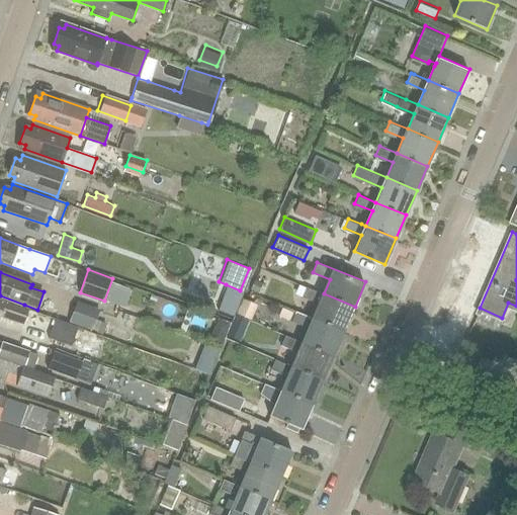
[(253,278),(249,288),(257,291),(261,282),(253,278)]
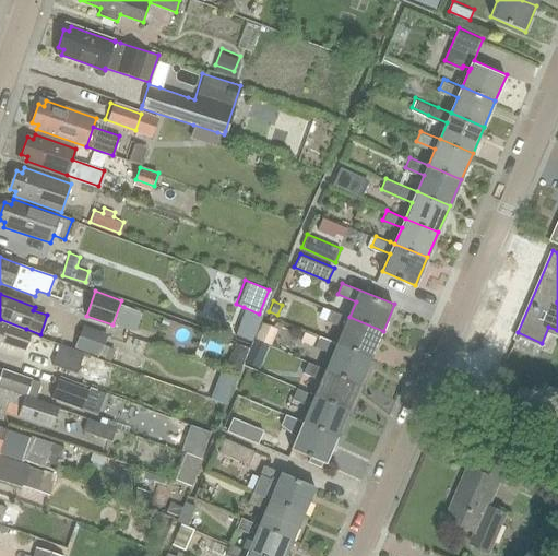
[(244,307),(234,333),(250,340),(260,315),(259,314),(244,307)]
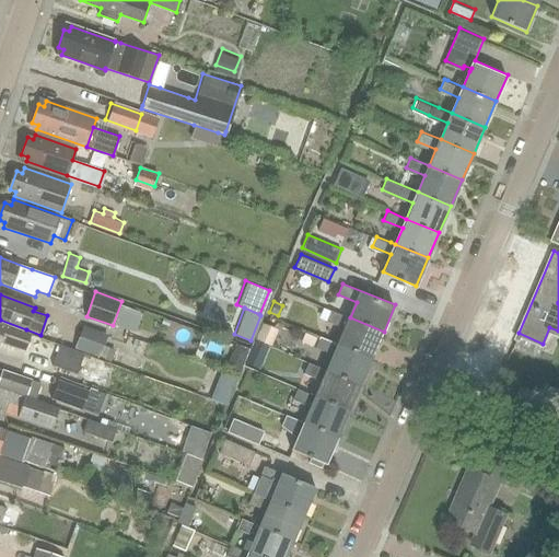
[(384,332),(350,317),(332,310),(327,320),(346,327),(339,344),(372,358),(384,332)]
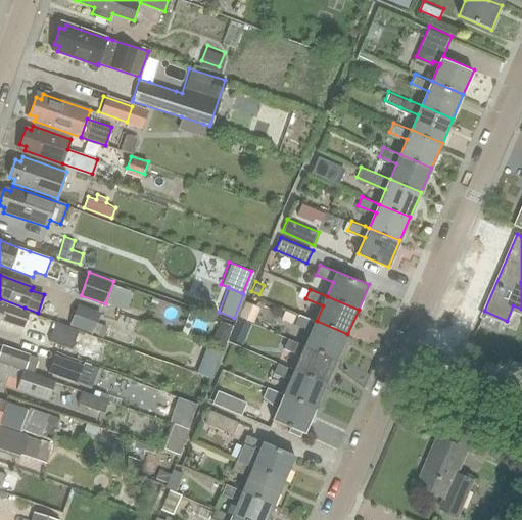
[(24,327),(29,312),(0,300),(0,319),(24,327)]
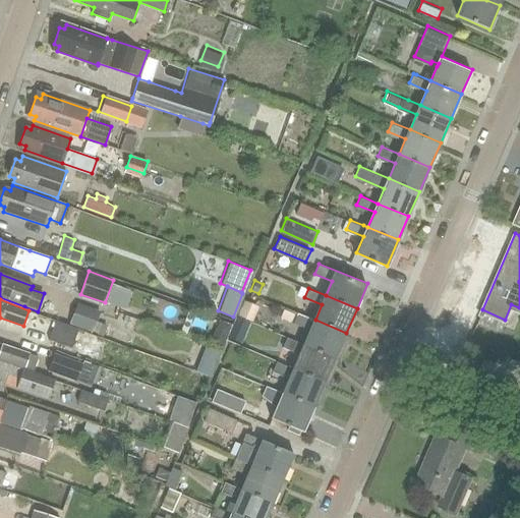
[(97,320),(100,309),(77,301),(69,323),(109,337),(113,326),(97,320)]
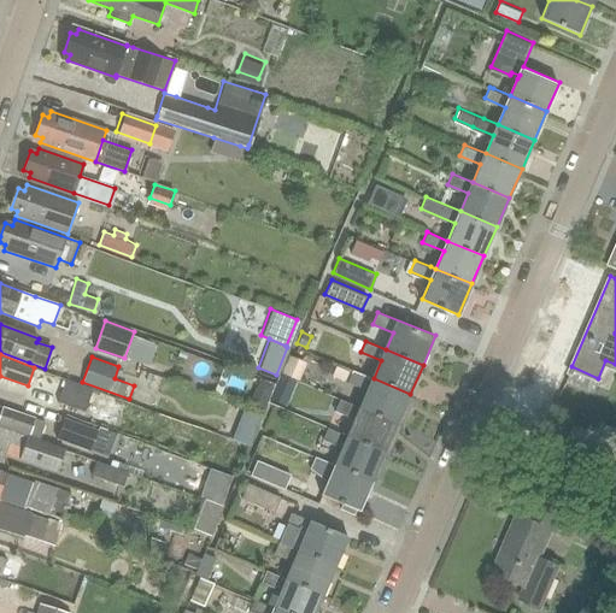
[(352,372),(342,369),(339,377),(348,381),(352,372)]
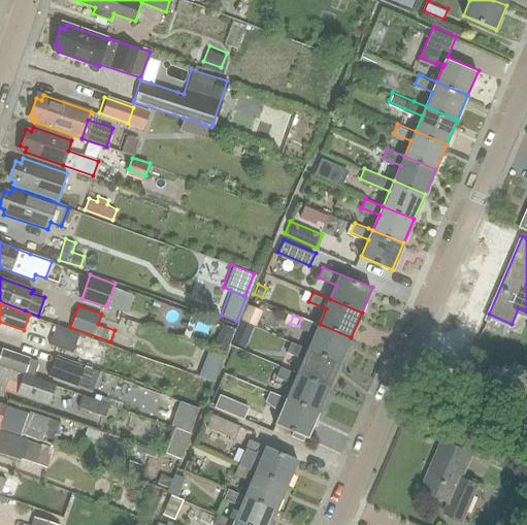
[(351,337),(320,324),(302,317),(301,319),(298,326),(315,333),(308,349),(340,361),(351,337)]
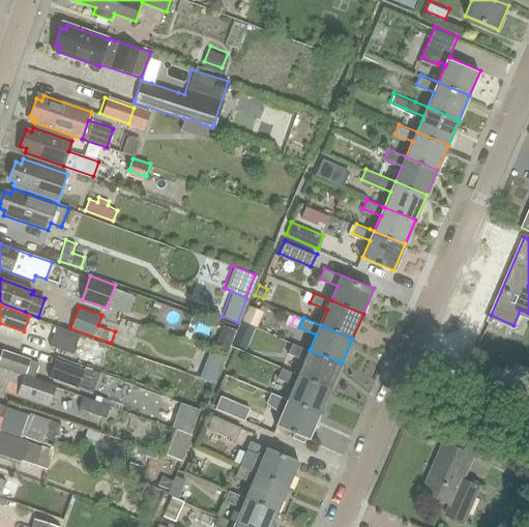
[(239,321),(236,328),(250,334),(253,327),(239,321)]
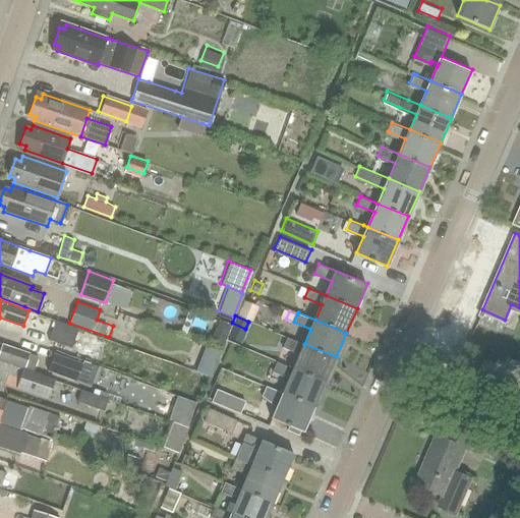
[(108,340),(55,321),(49,338),(102,357),(108,340)]
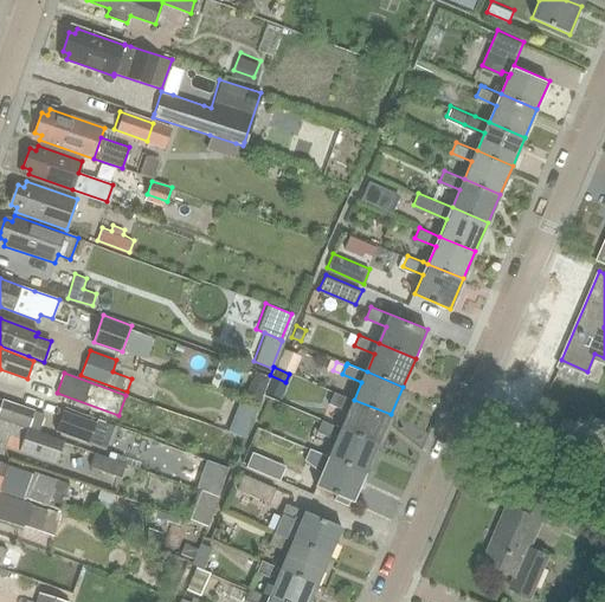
[(391,414),(354,400),(335,392),(329,403),(349,412),(342,428),(378,444),(391,414)]
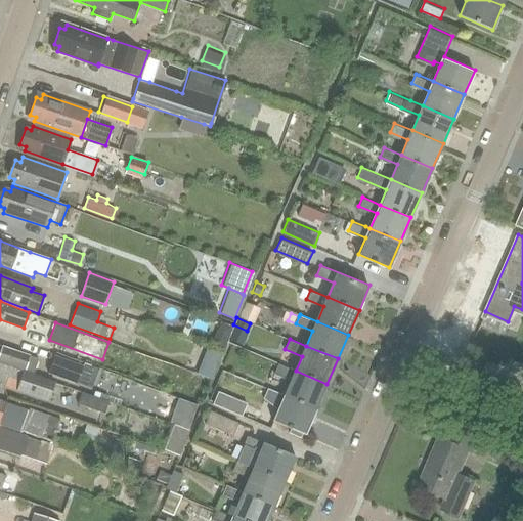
[(0,360),(24,370),(29,356),(0,345),(0,360)]
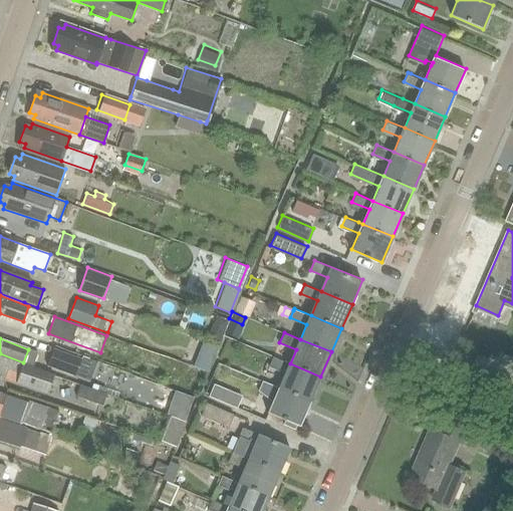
[(53,347),(47,364),(75,375),(81,358),(53,347)]
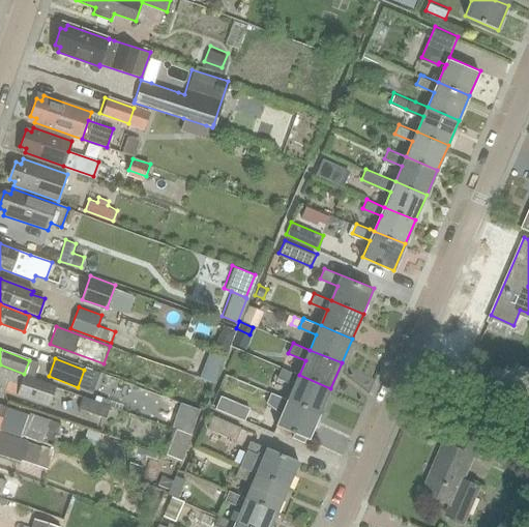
[(4,390),(16,393),(49,405),(54,387),(0,368),(0,389),(3,391),(4,390)]
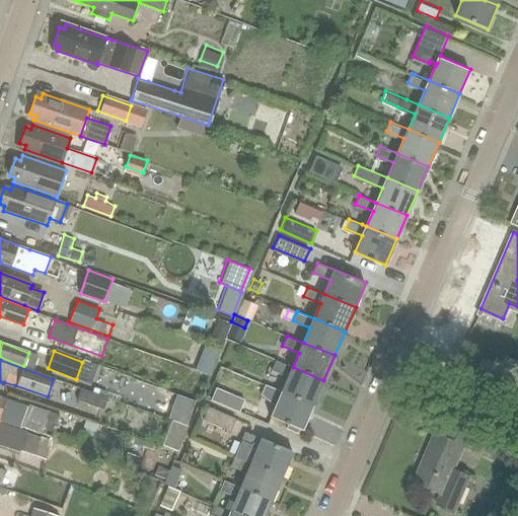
[(323,380),(293,367),(284,363),(276,360),(272,369),(289,377),(283,391),(313,404),(323,380)]
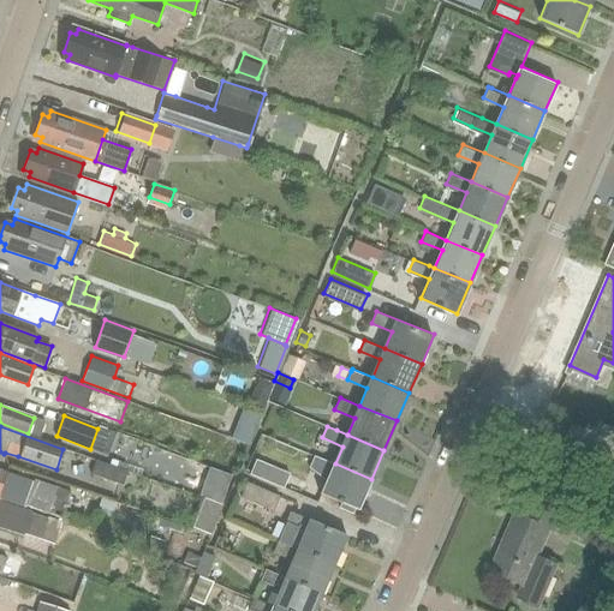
[(371,479),(335,463),(314,455),(309,467),(331,475),(322,493),(341,502),(339,507),(352,511),(355,507),(358,509),(371,479)]
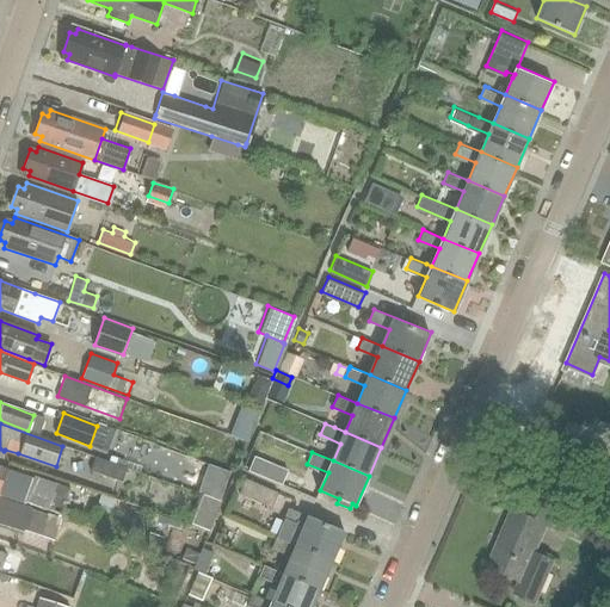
[(284,468),(251,453),(245,468),(278,483),(284,468)]
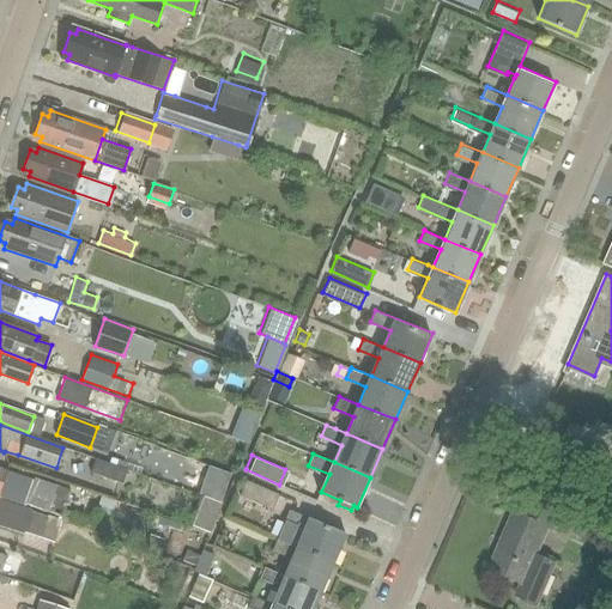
[(122,481),(127,470),(96,458),(91,470),(122,481)]
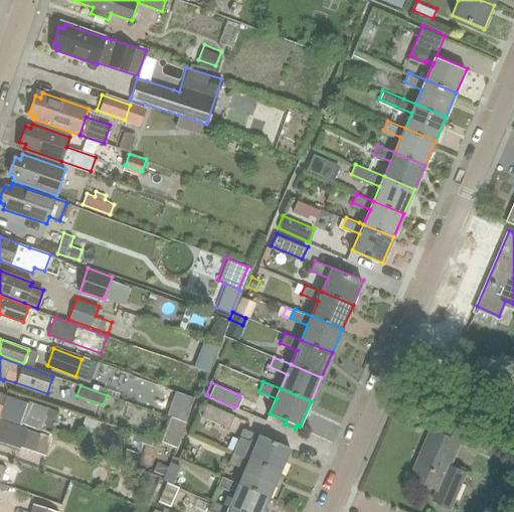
[(173,390),(169,402),(189,409),(193,398),(173,390)]
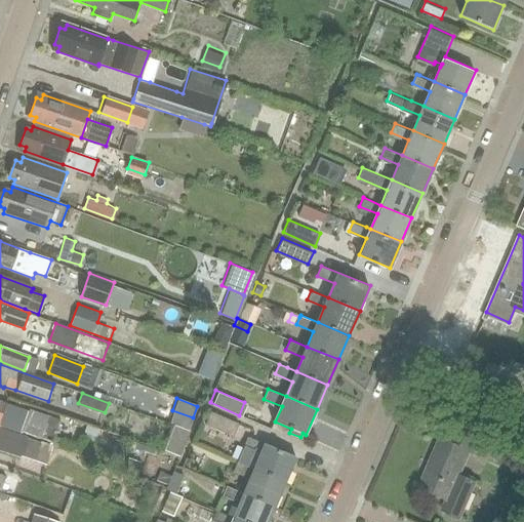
[(59,419),(29,408),(21,430),(51,441),(59,419)]
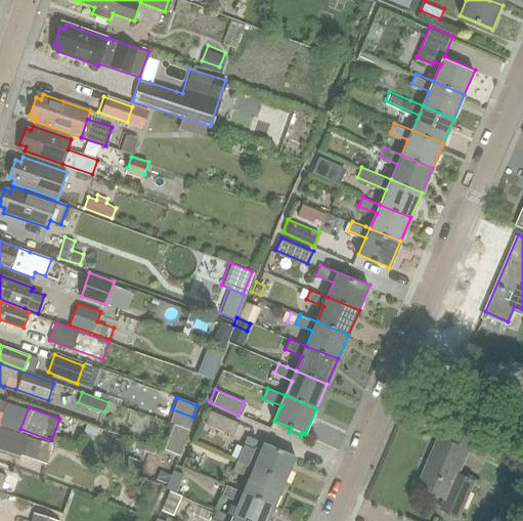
[(235,420),(208,407),(202,420),(230,433),(235,420)]
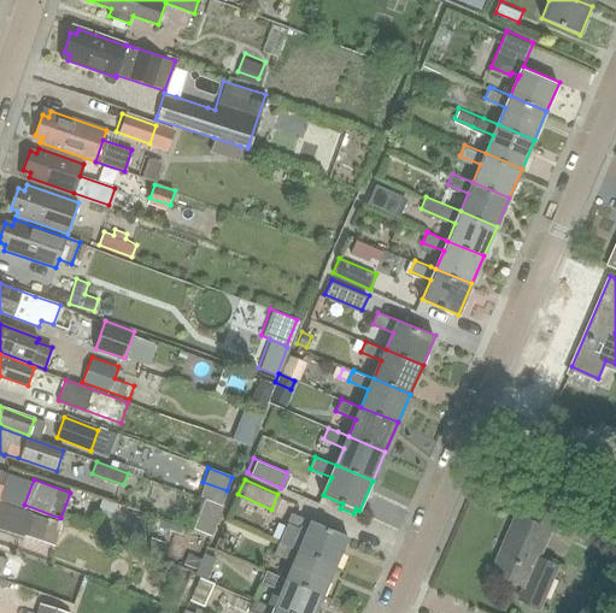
[(100,496),(97,506),(111,511),(115,501),(100,496)]
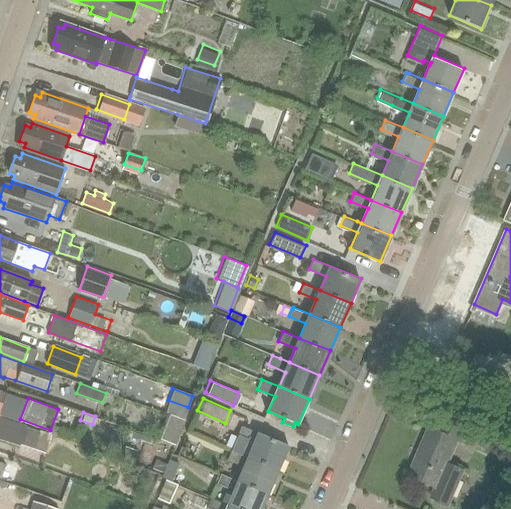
[(51,434),(0,416),(0,438),(20,445),(20,444),(44,452),(51,434)]
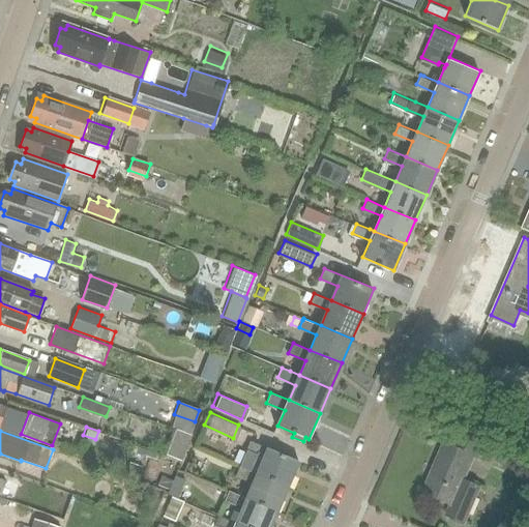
[(421,492),(449,504),(445,515),(464,523),(480,487),(463,478),(473,455),(477,457),(483,441),(459,431),(451,445),(443,442),(421,492)]
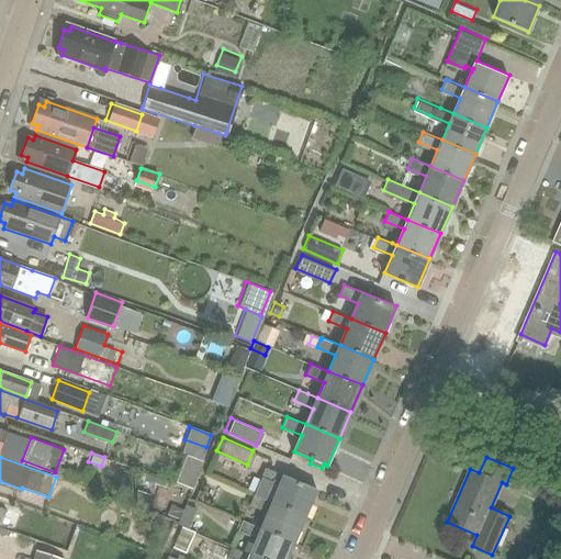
[(254,493),(267,499),(305,515),(317,489),(266,467),(261,478),(254,493)]
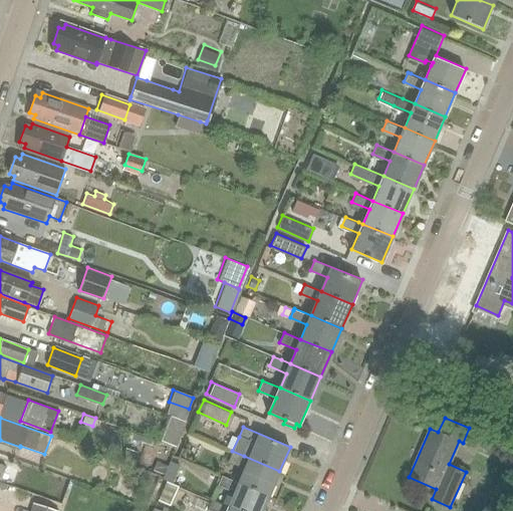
[(127,430),(125,436),(149,445),(151,438),(127,430)]
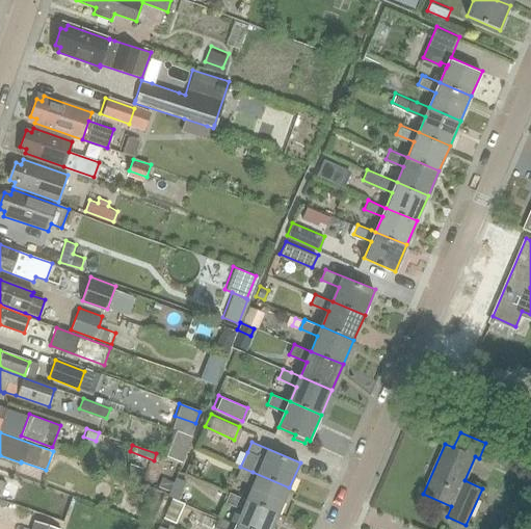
[(128,463),(125,472),(137,477),(141,467),(128,463)]
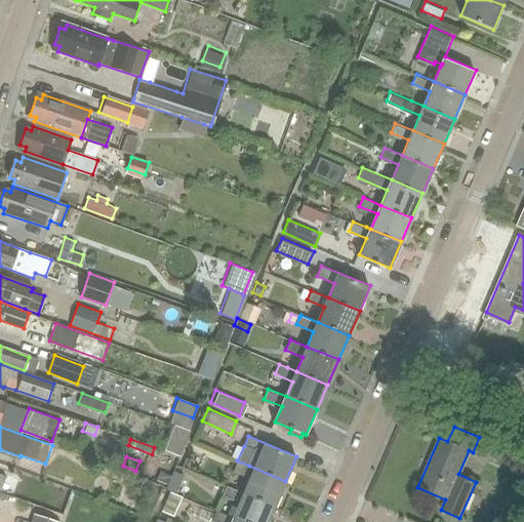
[(285,481),(249,466),(237,460),(233,471),(250,478),(244,492),(275,506),(285,481)]
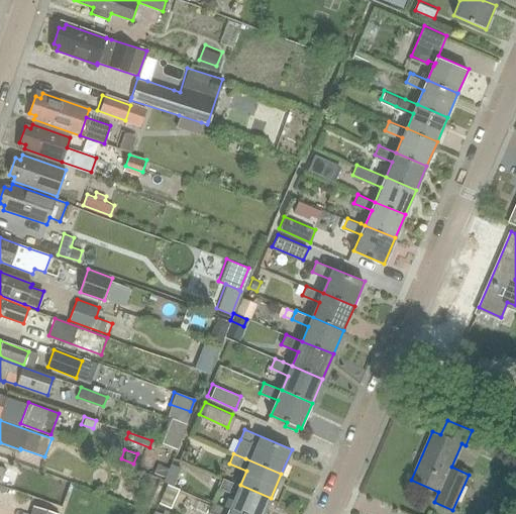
[(169,463),(162,481),(172,485),(179,467),(169,463)]
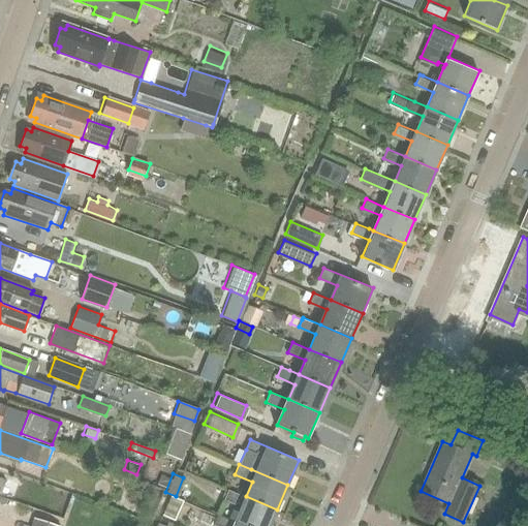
[(246,496),(244,495),(228,489),(223,499),(242,506),(236,522),(245,525),(270,525),(277,509),(246,496)]
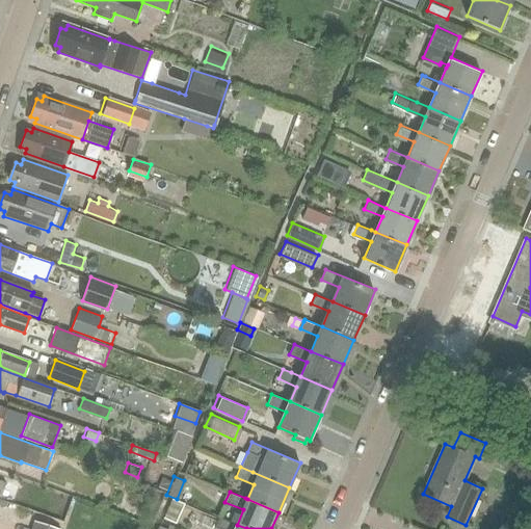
[(170,497),(162,517),(174,522),(183,502),(170,497)]
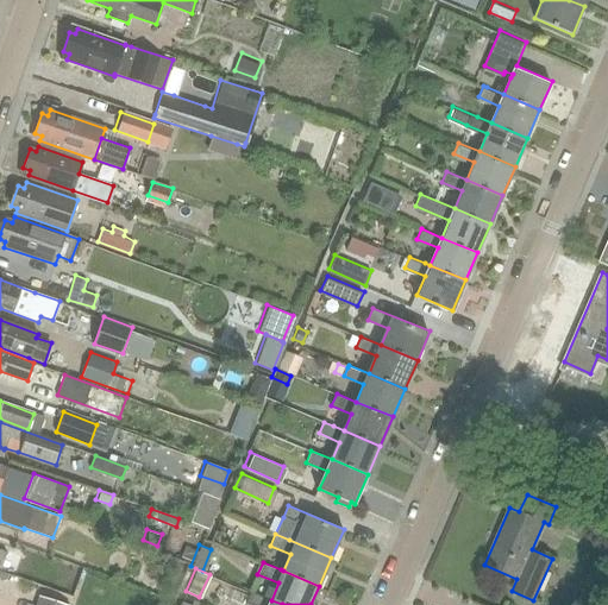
[(282,604),(271,600),(250,591),(245,603),(251,604),(282,604)]
